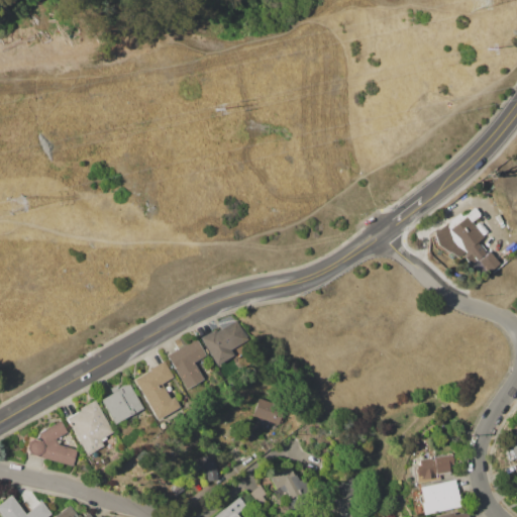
[(446,231),(469,216),(486,243),(463,257),(446,231)]
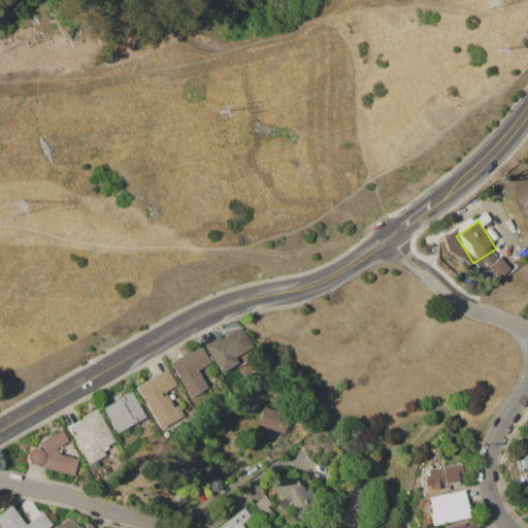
[(504,254),(513,266),(498,276),(490,264),(504,254)]
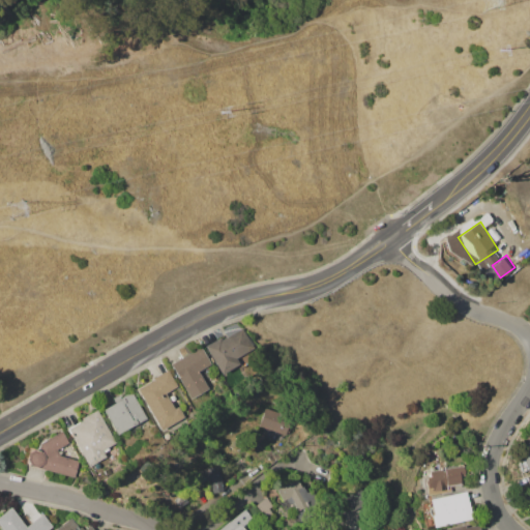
[(203,347),(217,339),(218,341),(241,328),(253,348),(234,358),(237,364),(218,375),(203,347)]
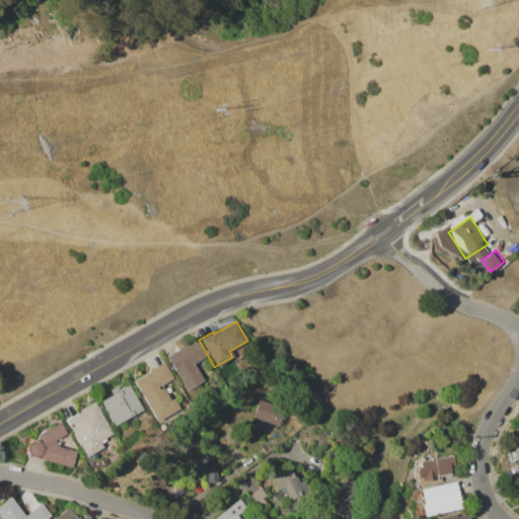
[(166,356),(196,340),(205,356),(192,363),(202,380),(184,389),(166,356)]
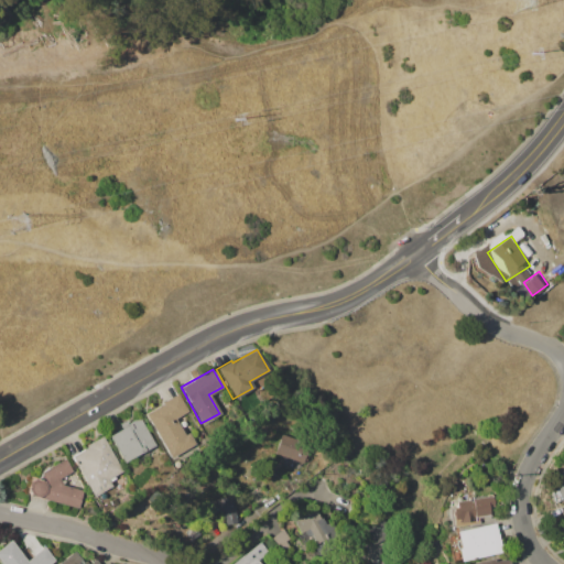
[(145,413),(163,403),(162,401),(177,392),(187,411),(174,419),(184,436),(188,433),(196,447),(171,461),(145,413)]
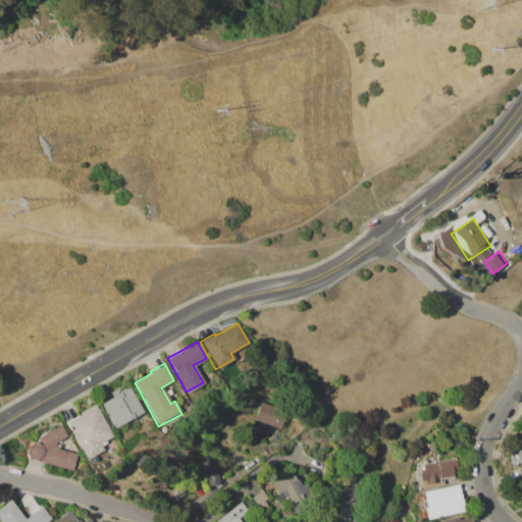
[(100,403),(112,397),(109,393),(115,388),(118,393),(128,386),(144,412),(115,429),(100,403)]
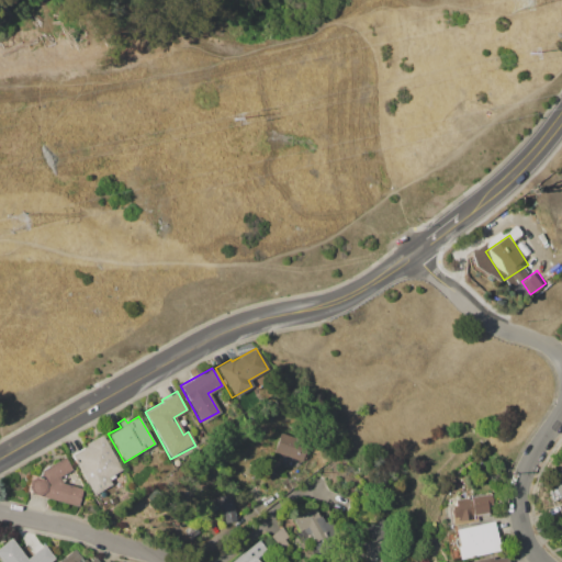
[(282,433),(308,441),(305,451),(307,451),(304,462),(274,452),(282,433)]
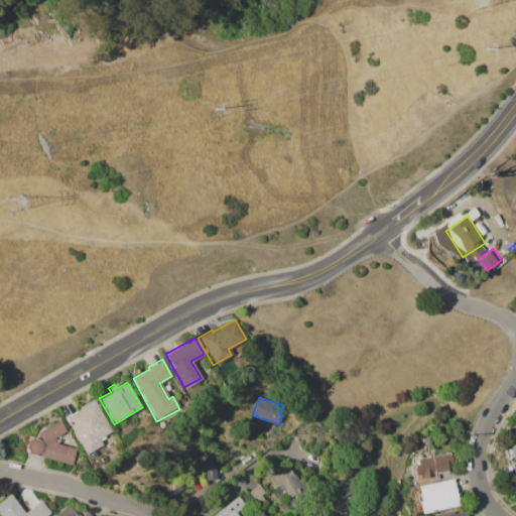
[(65,418),(80,409),(80,407),(93,399),(112,430),(100,438),(103,443),(86,454),(65,418)]
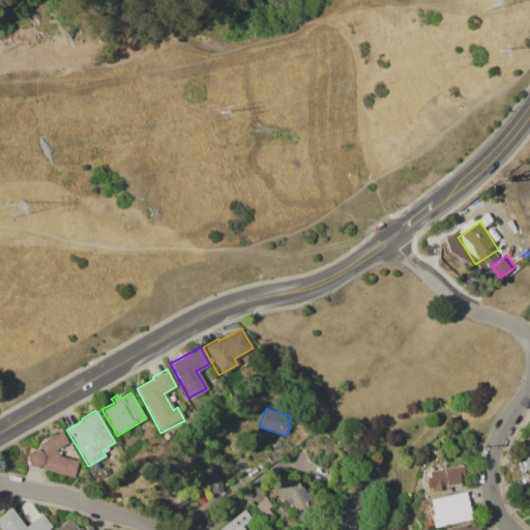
[(62,431),(69,443),(58,449),(59,455),(79,461),(75,477),(30,466),(26,461),(27,453),(34,449),(39,444),(62,431)]
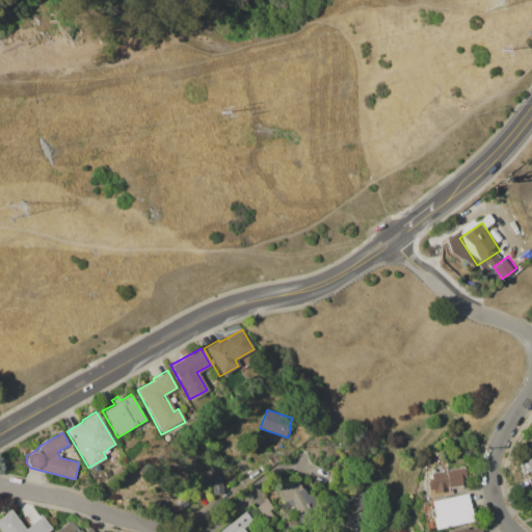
[(531,442),(519,449),(531,476),(531,442)]
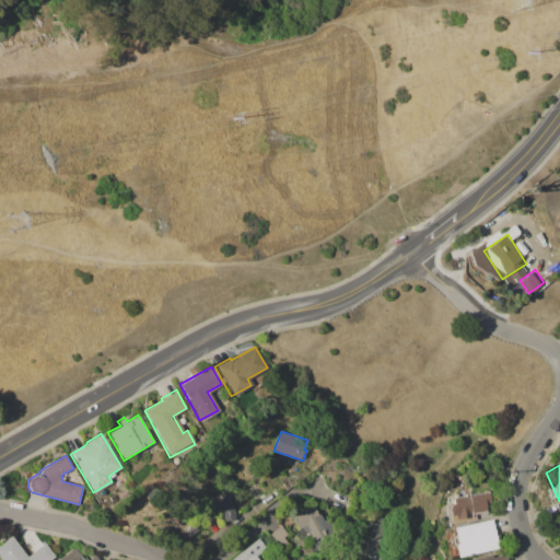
[(236,520),(224,521),(222,505),(217,506),(216,494),(232,492),(236,520)]
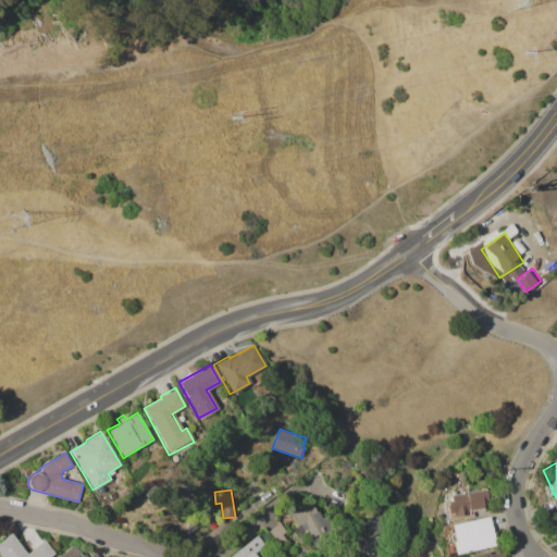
[(449,495),(487,490),(489,500),(482,502),(483,507),(469,509),(469,514),(446,517),(444,502),(450,500),(449,495)]
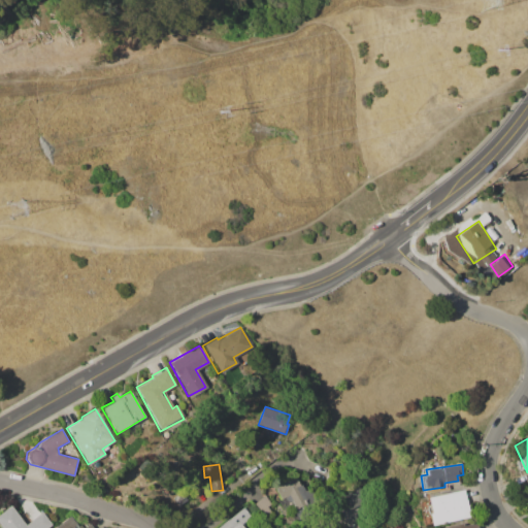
[(274,488),(296,475),(307,496),(304,498),(307,504),(295,510),(288,496),(281,499),(274,488)]
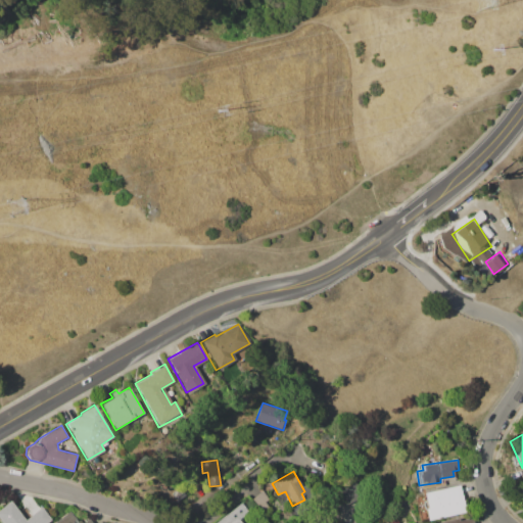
[(338,487),(358,481),(371,518),(355,522),(342,522),(336,505),(343,502),(338,487)]
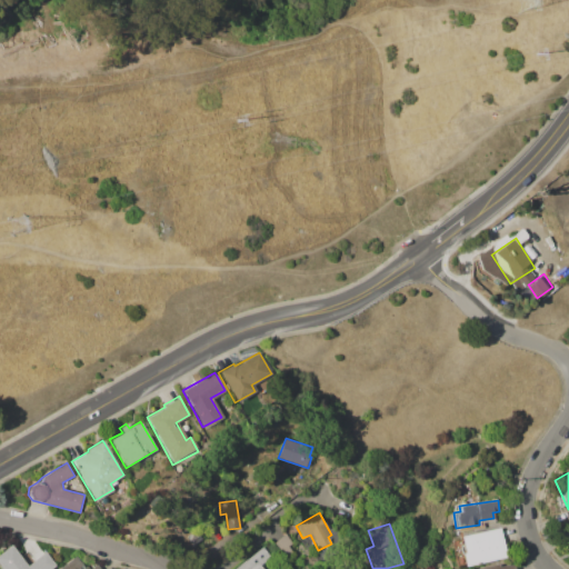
[(460,537),(500,528),(506,557),(463,566),(461,552),(463,552),(460,537)]
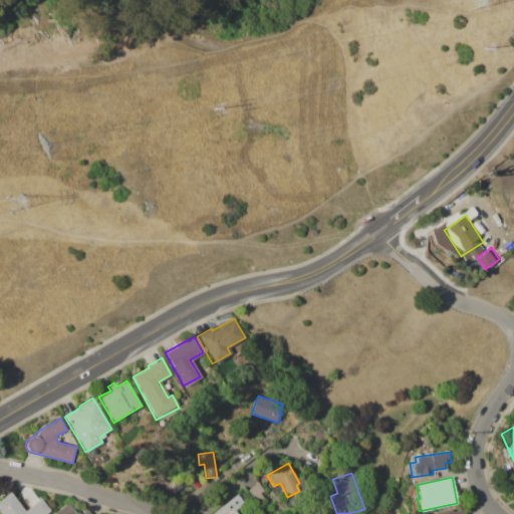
[(247,491),(258,482),(264,490),(260,492),(266,499),(259,505),(247,491)]
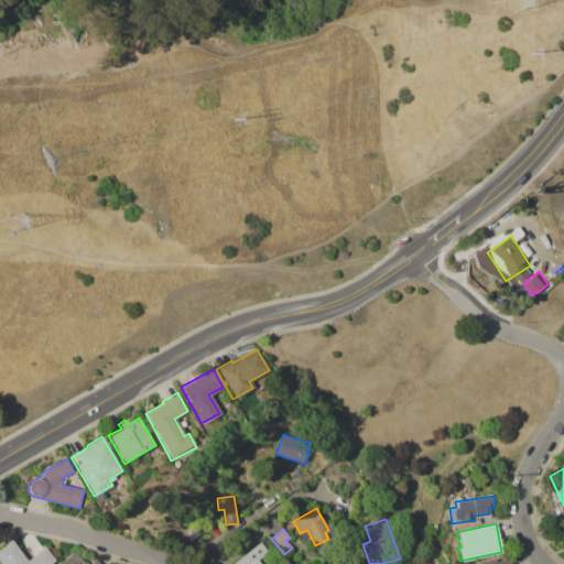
[(2,563),(0,561),(0,548),(11,540),(26,561),(44,548),(55,561),(51,563),(2,563)]
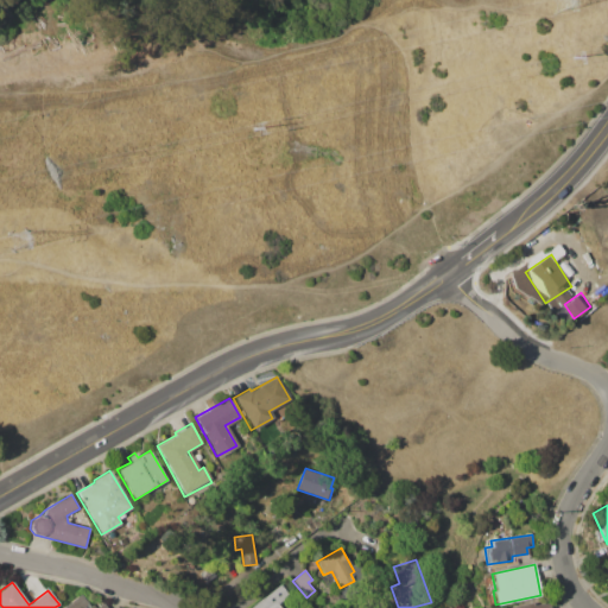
[(252,607),(280,584),(289,596),(278,605),(280,607),(252,607)]
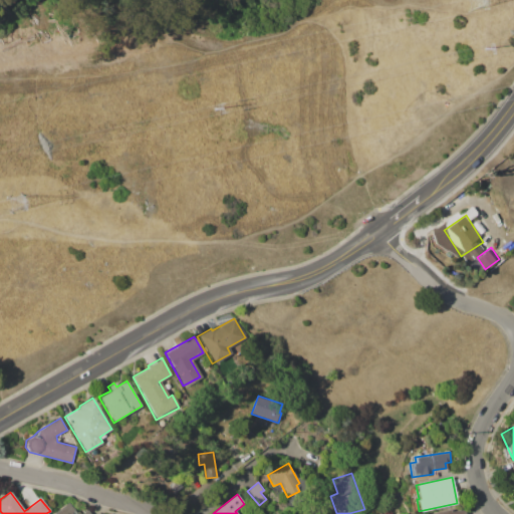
[(52,513),(68,502),(77,513),(81,513),(87,510),(89,513),(52,513)]
